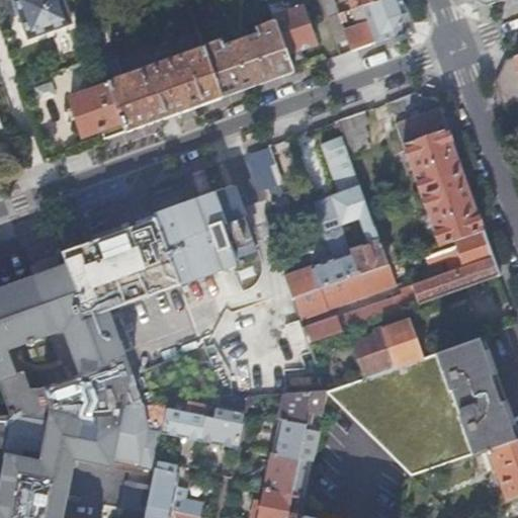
[(13,0),(20,18),(25,16),(26,18),(22,23),(26,34),(32,35),(33,37),(71,24),(62,0),(13,0)]
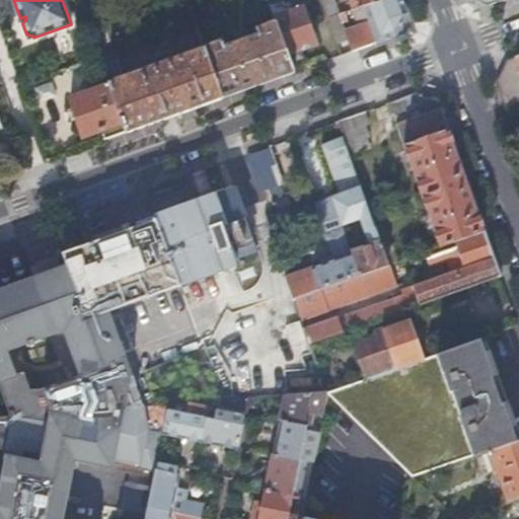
[(322,0),(328,17),(339,9),(335,0),(322,0)]
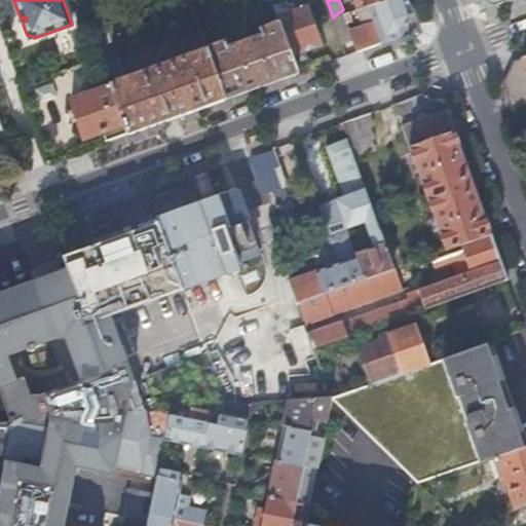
[(353,38),(358,51),(402,36),(413,13),(408,0),(353,0),(354,0),(362,23),(373,19),(375,24),(364,28),(351,33),(353,38)]
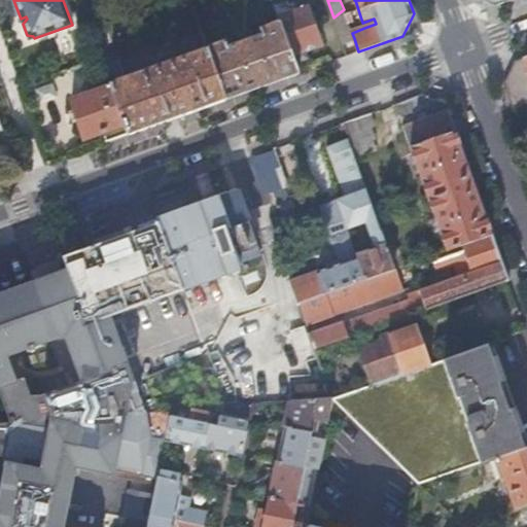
[(280,22),(292,56),(321,44),(307,5),(278,15),(280,22)]
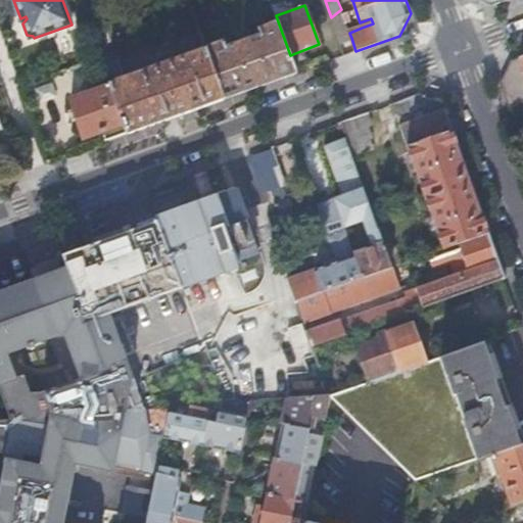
[(331,17),(339,42),(351,38),(349,33),(346,22),(342,14),(341,9),(331,17)]
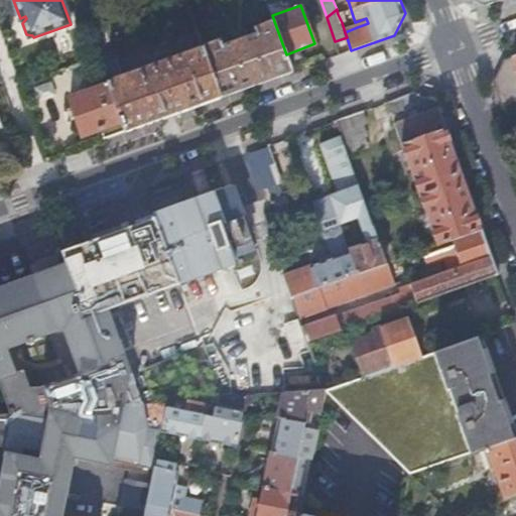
[(366,18),(355,22),(357,27),(368,23),(366,18)]
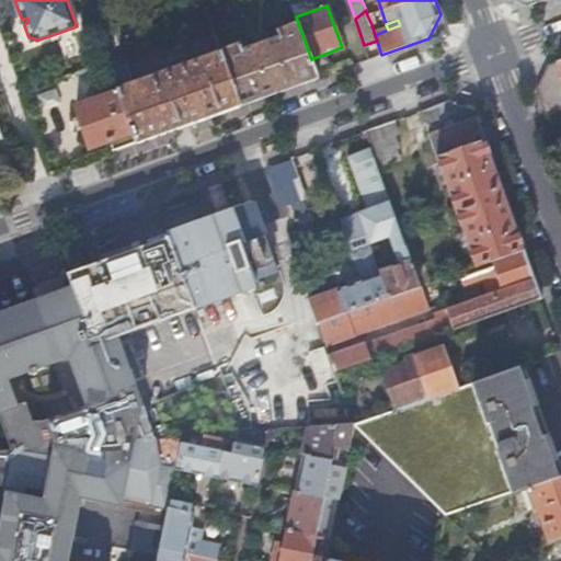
[(221,52),(240,105),(318,78),(311,59),(298,23),(278,30),(281,36),(243,50),(240,43),(220,50),(221,52)]
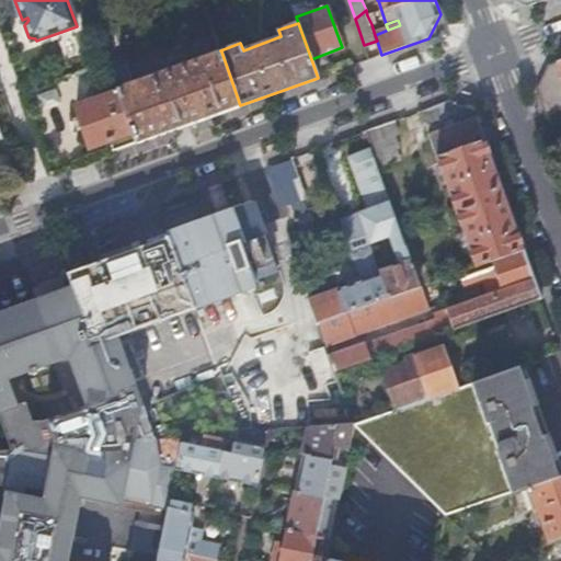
[(137,142),(240,105),(221,52),(126,86),(118,64),(110,67),(118,91),(137,142)]
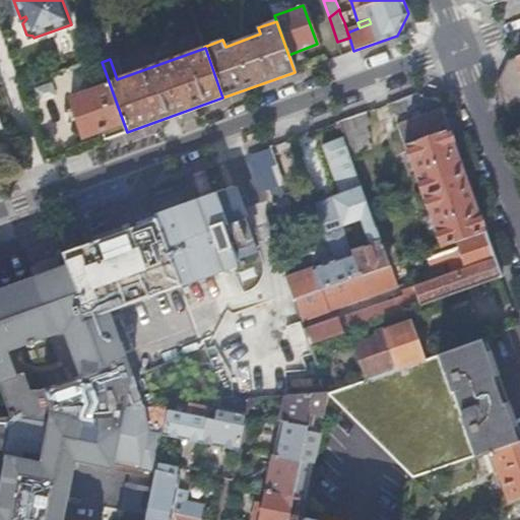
[(519,56),(509,61),(499,83),(508,107),(519,102),(519,56)]
